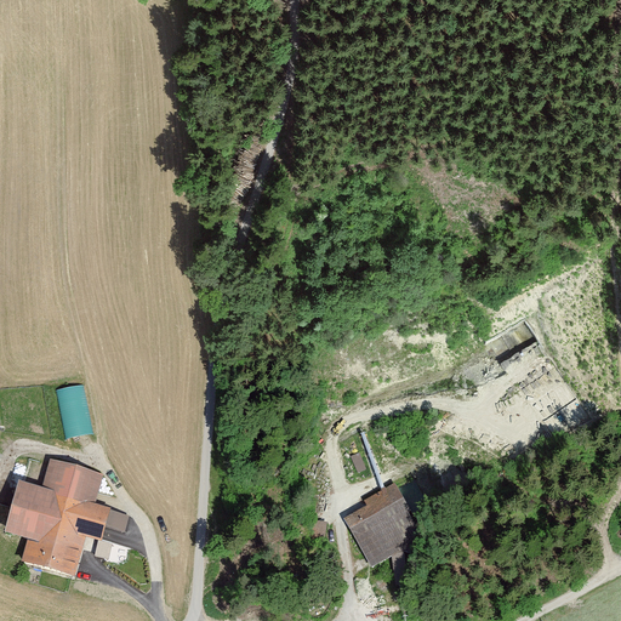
[(503,362),(514,377),(546,357),(536,340),(503,362)]
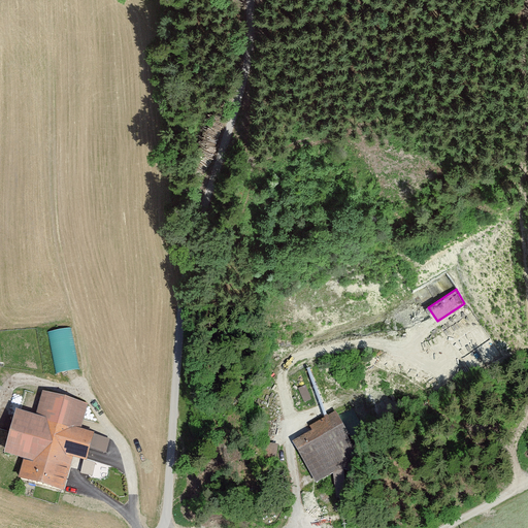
[(480,323),(461,335),(469,348),(488,335),(480,323)]
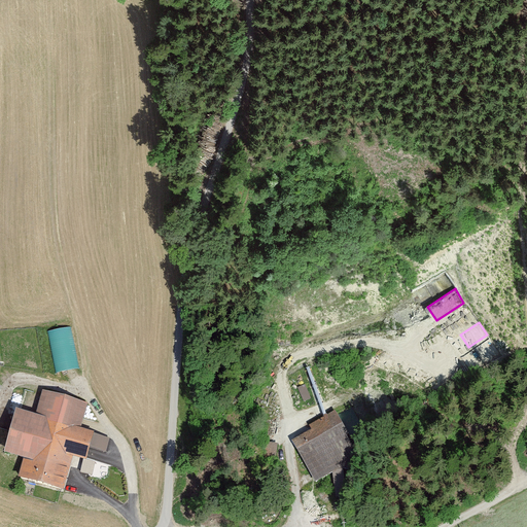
[(71,325),(48,329),(57,372),(79,367),(71,325)]
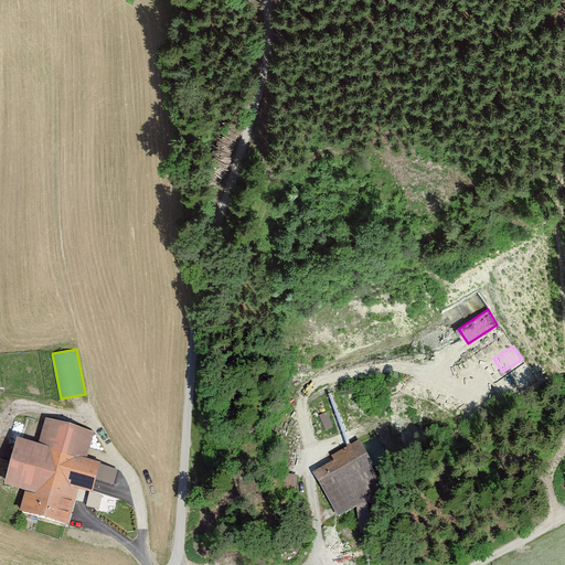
[(328,409),(319,413),(326,430),(334,427),(328,409)]
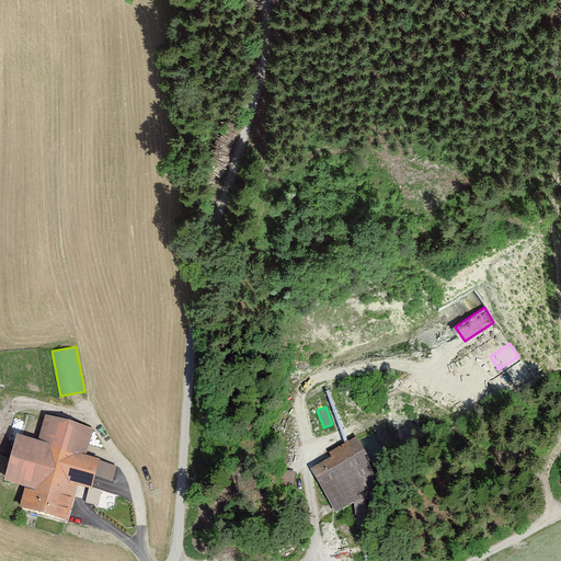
[(86,425),(44,413),(37,441),(16,435),(4,477),(24,482),(19,504),(59,515),(70,477),(86,481),(92,457),(78,453),(86,425)]
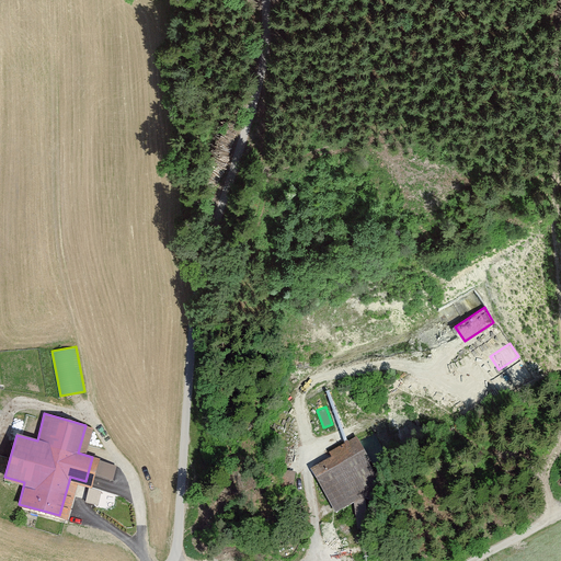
[(309,468),(329,499),(370,472),(351,442),(309,468)]
